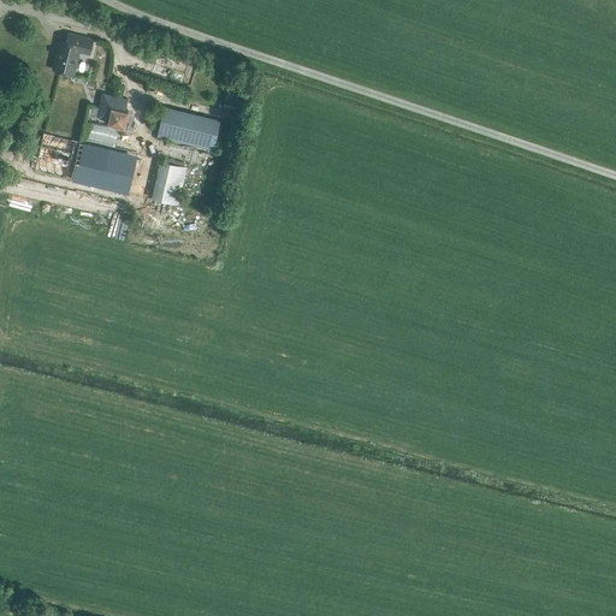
[(89,54),(93,40),(67,33),(65,43),(60,42),(53,70),(72,75),(78,52),(89,54)]
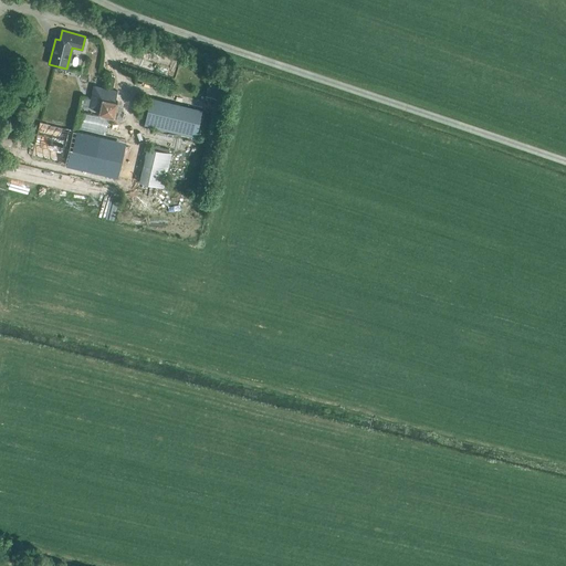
[(226,72),(219,71),(217,81),(224,82),(226,72)]
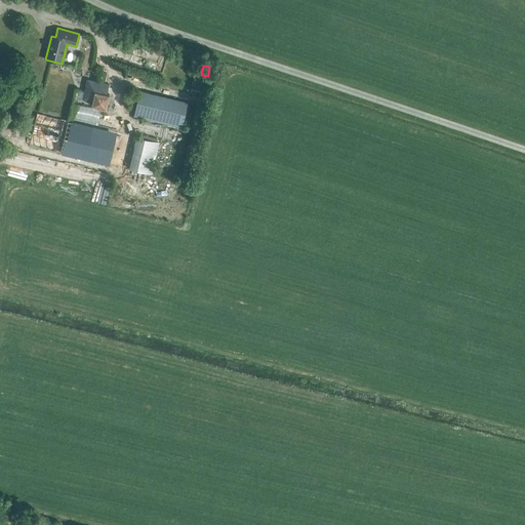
[(198,89),(207,91),(209,81),(200,78),(198,89)]
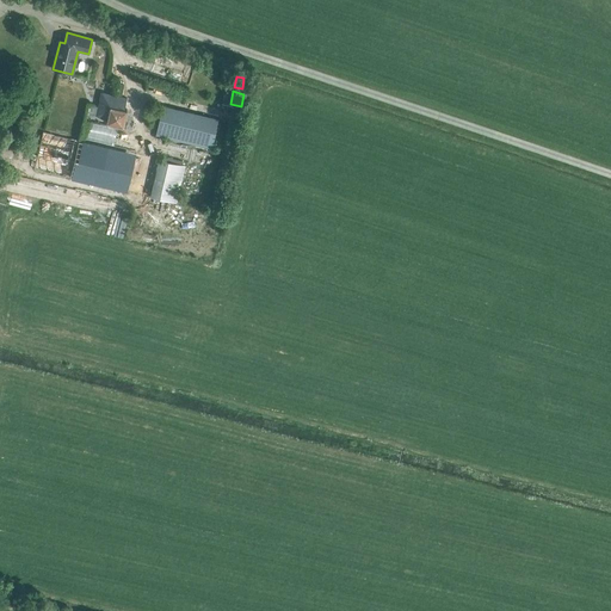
[(123,128),(128,110),(124,110),(127,98),(100,92),(96,116),(107,118),(106,123),(123,128)]
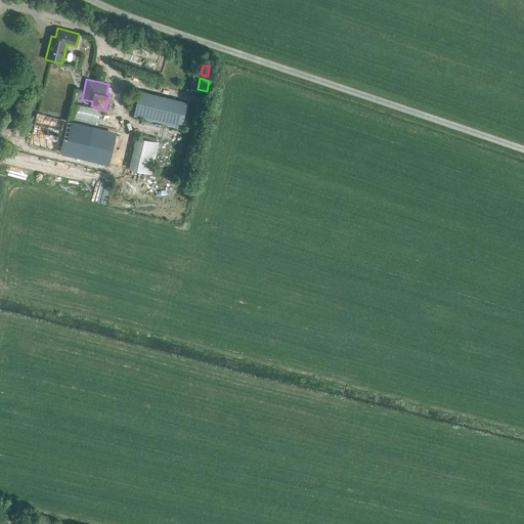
[(181,127),(187,102),(139,91),(133,116),(181,127)]
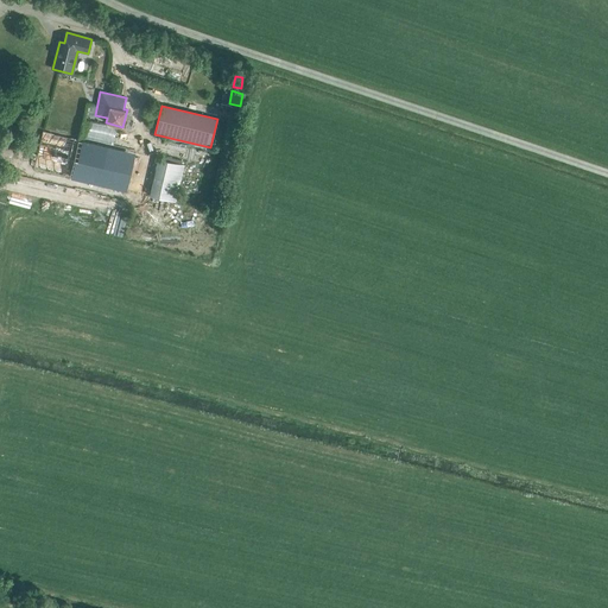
[(126,190),(135,153),(43,132),(33,169),(126,190)]
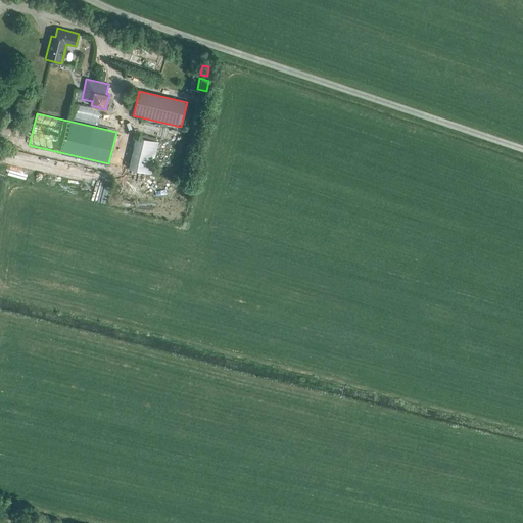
[(150,174),(158,142),(136,137),(129,169),(150,174)]
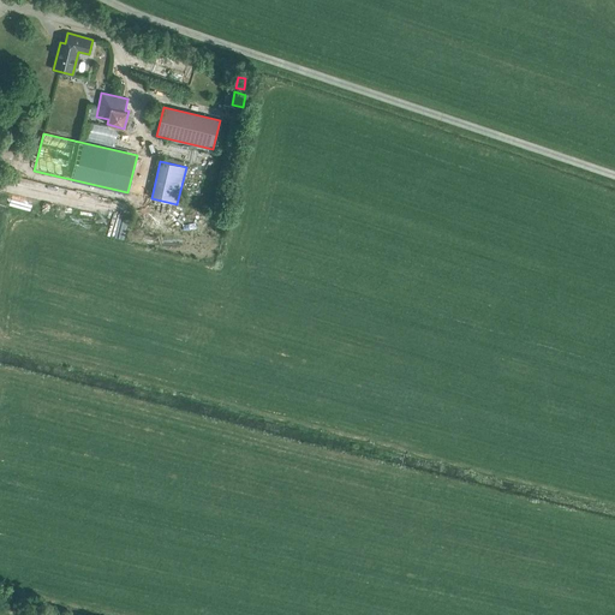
[(66,208),(89,214),(91,204),(69,198),(66,208)]
